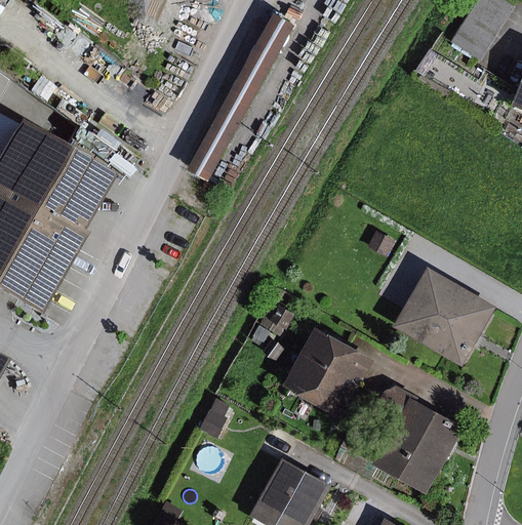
[(483,63),(517,7),(505,0),(478,0),(451,43),(483,63)]
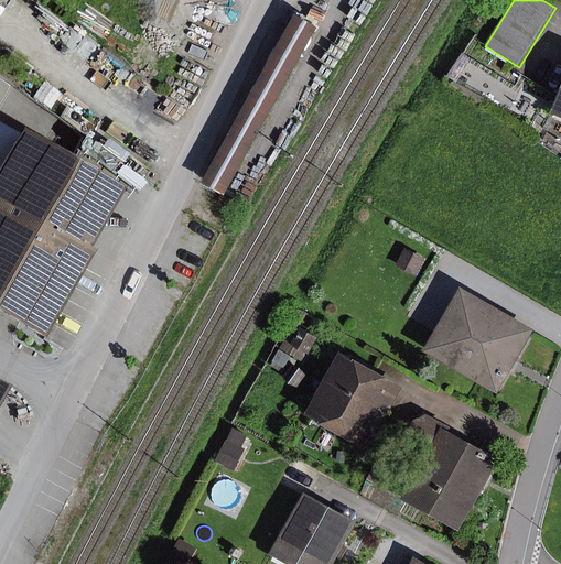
[(321,28),(298,14),(204,184),(228,197),(321,28)]
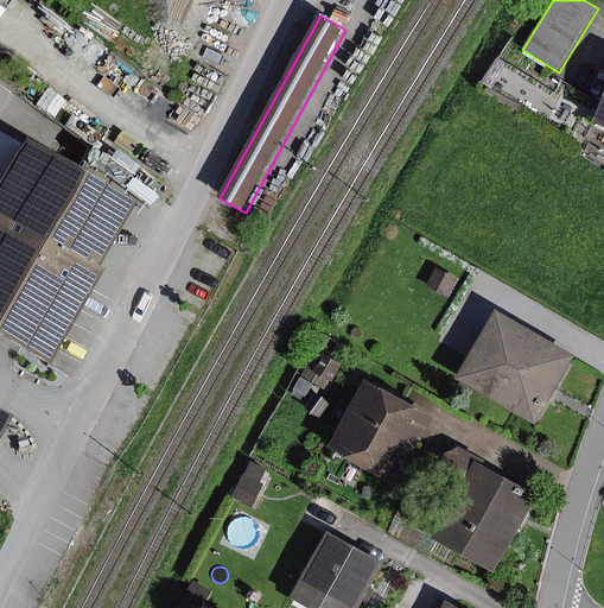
[(603,87),(587,125),(603,131),(603,87)]
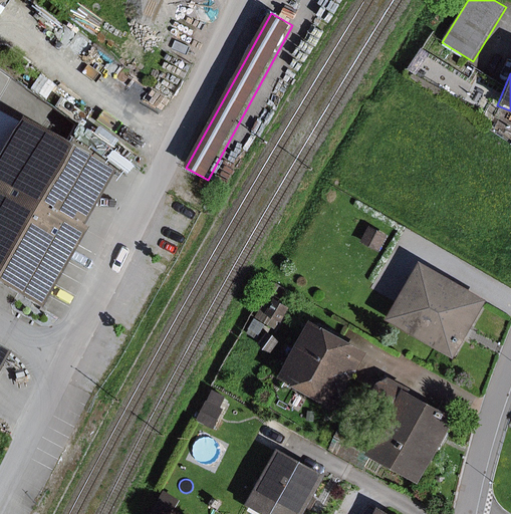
[(112,171),(19,117),(0,150),(0,285),(39,308),(85,227),(81,224),(112,171)]
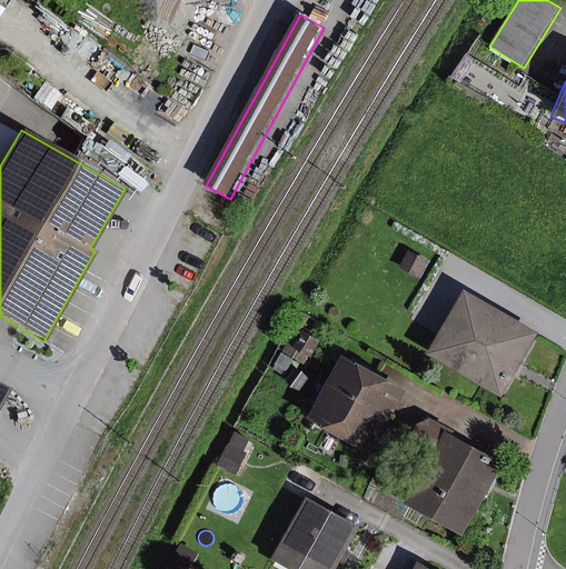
[(428,261),(408,250),(399,268),(419,278),(428,261)]
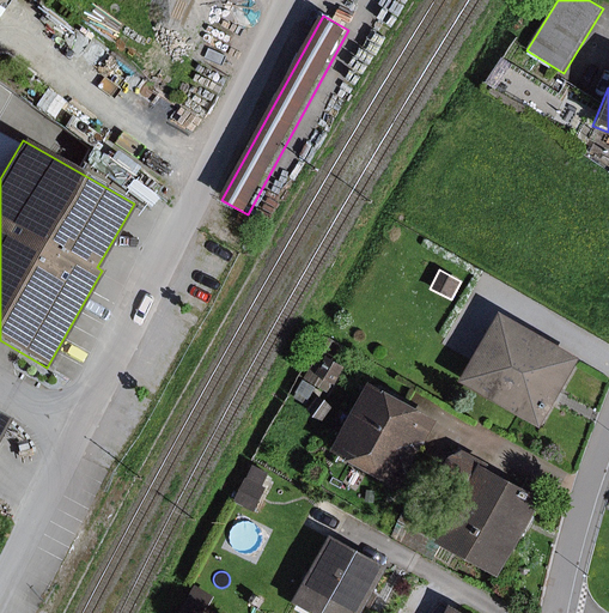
[(574,358),(495,314),(456,383),(516,418),(535,428),(572,363),(574,358)]
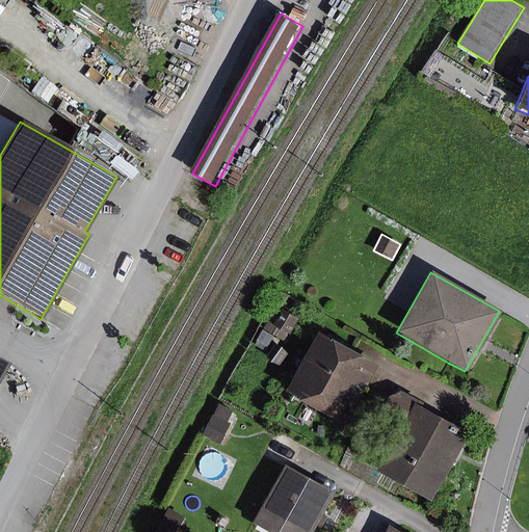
[(297,302),(283,294),(263,329),(286,342),(299,318),(292,313),(297,302)]
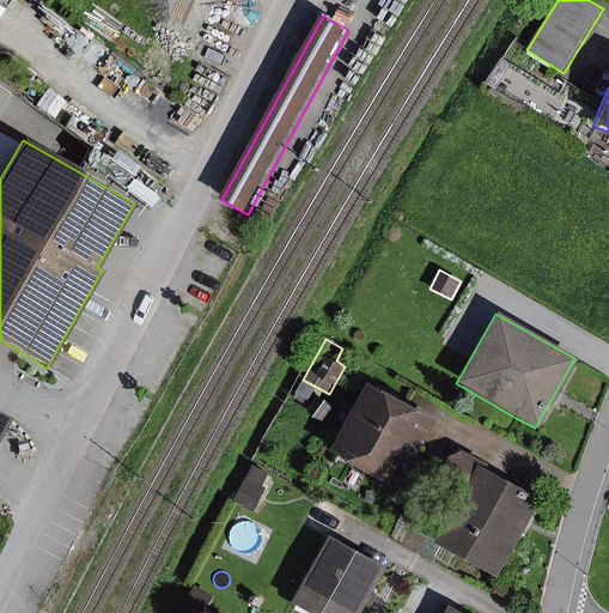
[(316,389),(302,381),(292,398),(305,406),(316,389)]
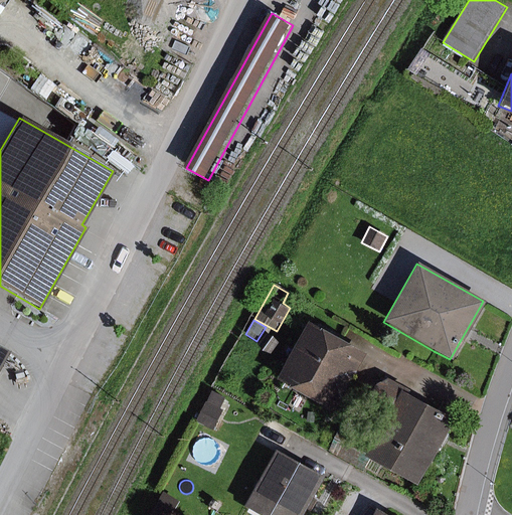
[(306,323),(275,378),(332,409),(363,354),(337,340),(306,323)]
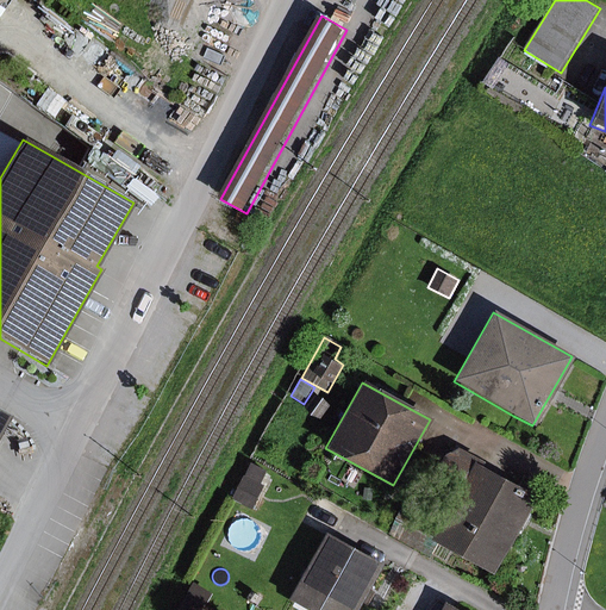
[(330,404),(317,394),(306,409),(320,418),(330,404)]
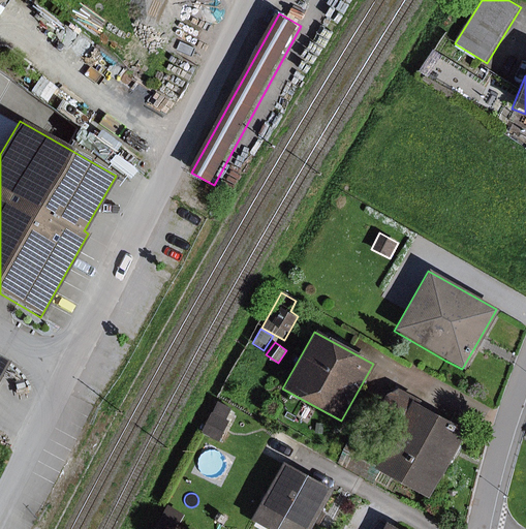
[(0,376),(8,362),(0,356),(0,376)]
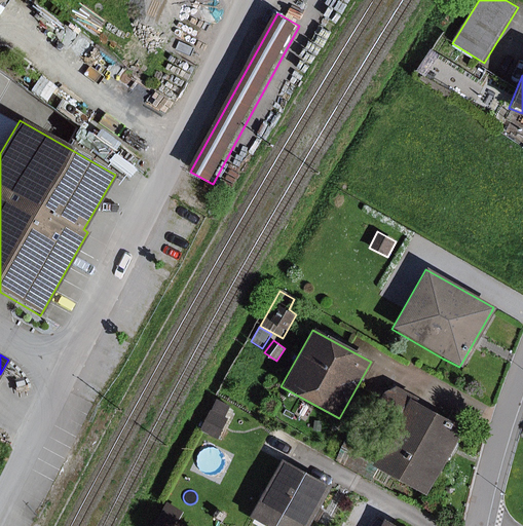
[(381,454),(348,436),(334,461),(370,481),(377,467),(428,495),(465,428),(415,400),(416,398),(390,382),(381,400),(405,413),(381,454)]
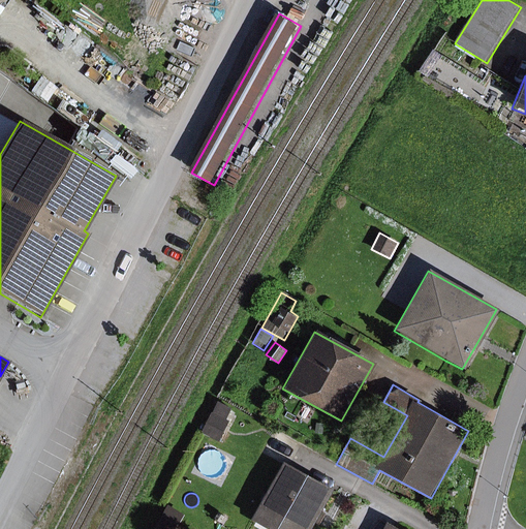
[(233,409),(218,402),(202,433),(219,442),(229,423),(226,421),(233,409)]
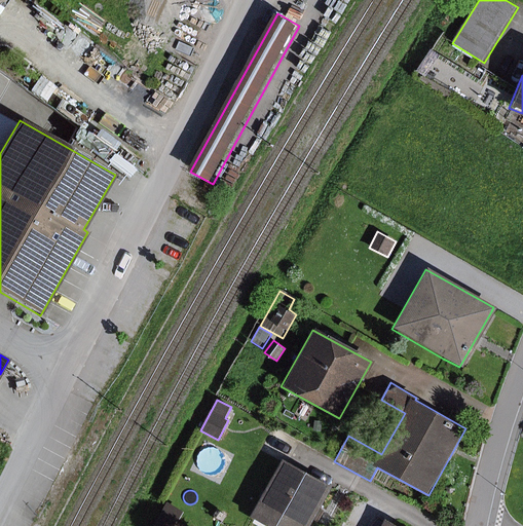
[(321,421),(313,421),(312,430),(320,431),(321,421)]
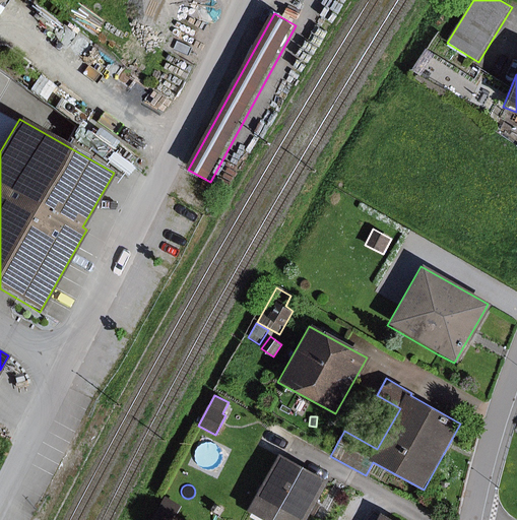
[(301,519),(322,482),(276,457),(246,512),(260,519),(301,519)]
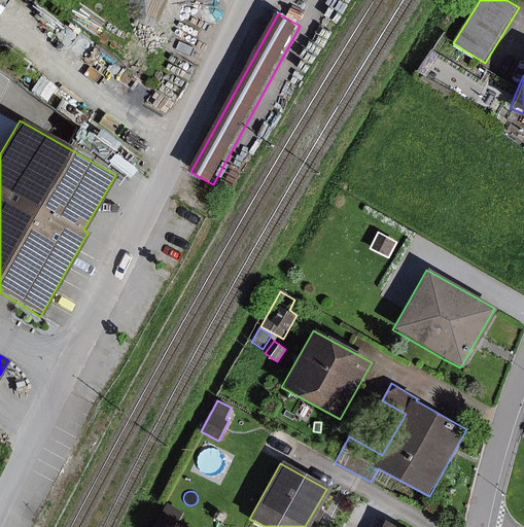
[(176,526),(185,514),(167,503),(152,526),(176,526)]
